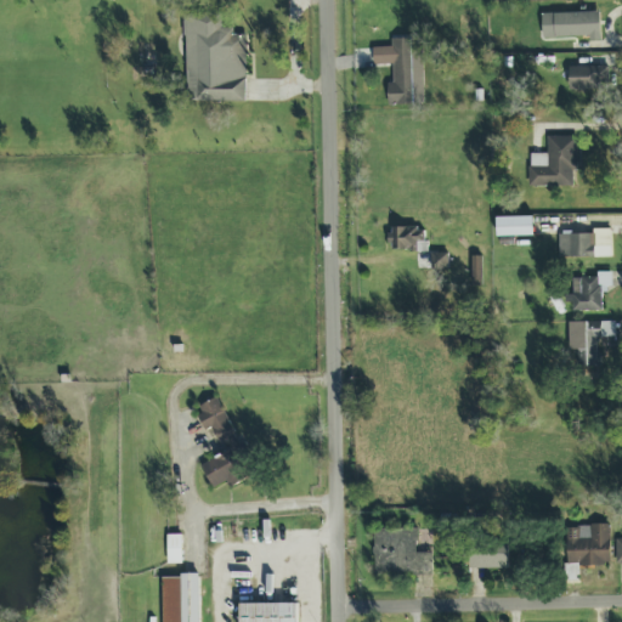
[(542,15),(542,39),(591,38),(591,41),(600,41),(599,12),(542,15)]
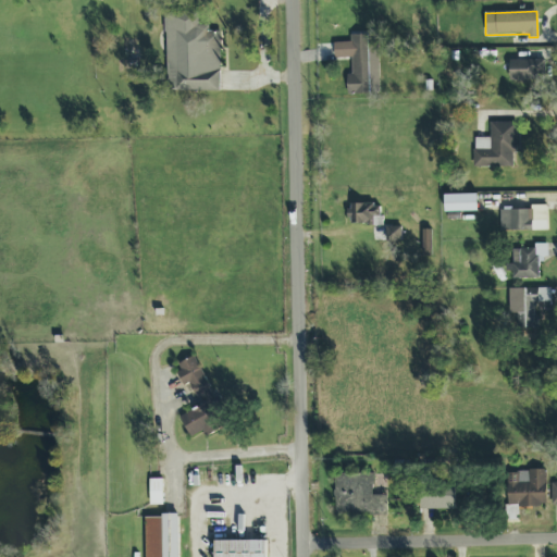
[(165,13),(166,93),(220,91),(220,32),(208,32),(208,26),(197,26),(197,12),(165,13)]
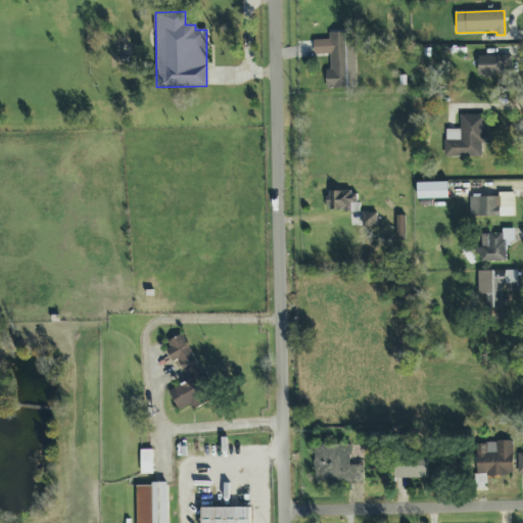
[(355,89),(354,33),(329,34),(329,40),(314,41),(314,54),(329,54),(330,69),(326,70),(326,89),(355,89)]
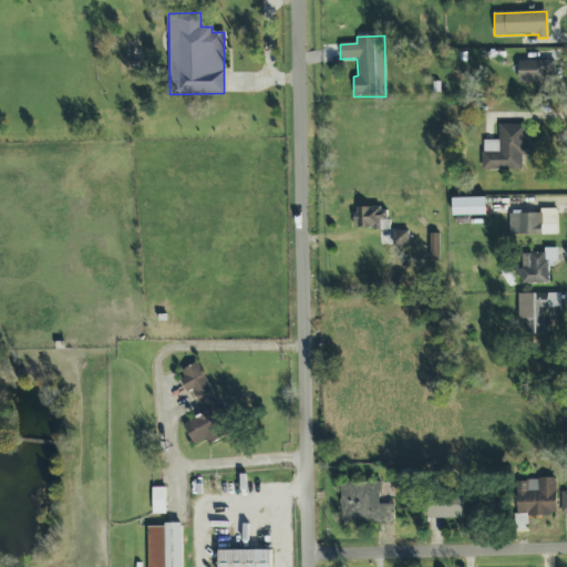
[(554,61),(518,62),(518,83),(555,82),(554,61)]
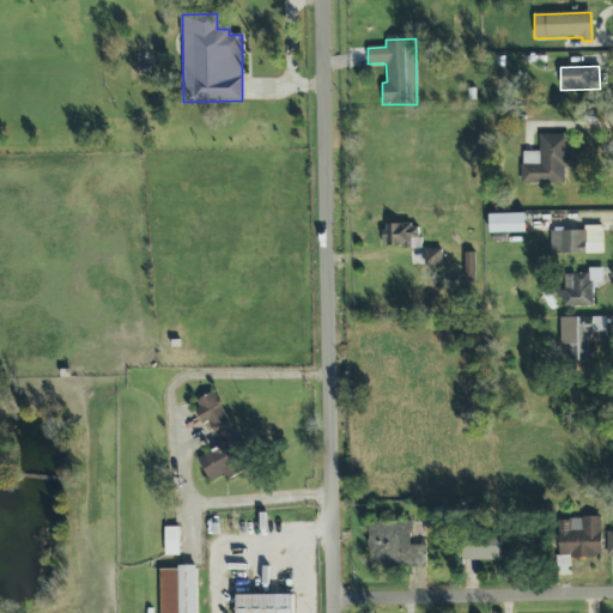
[(522,184),(568,184),(568,135),(539,135),(540,153),(521,153),(522,184)]
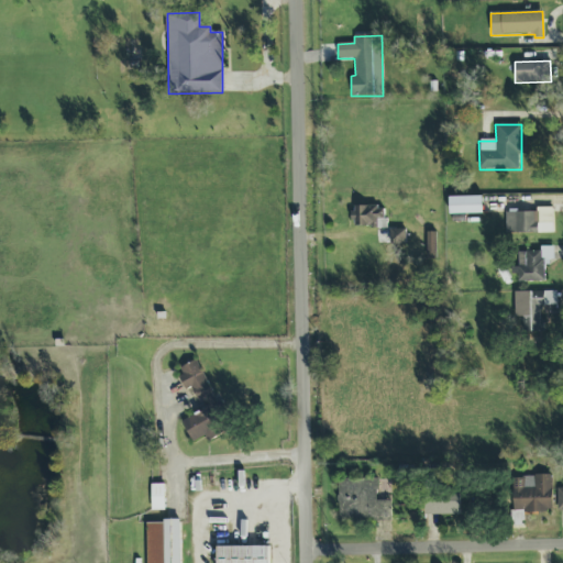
[(483,197),(450,197),(450,214),(483,214),(483,197)]
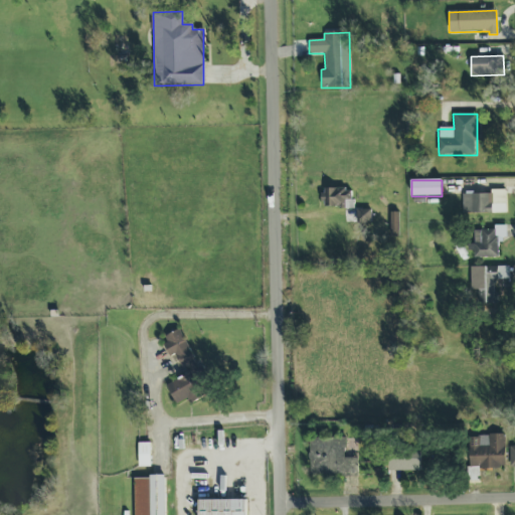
[(323,189),(322,207),(344,207),(344,201),(351,201),(351,189),(323,189)]
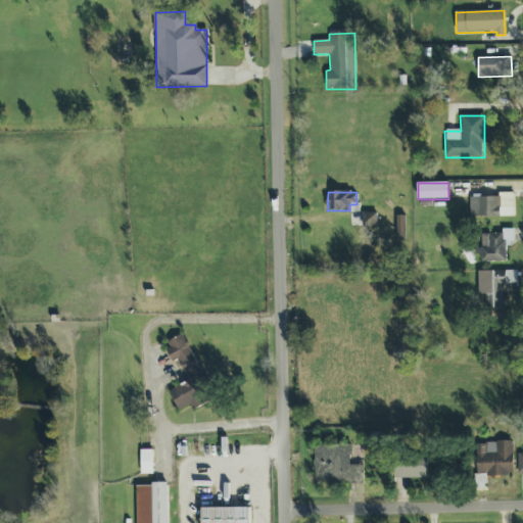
[(514,217),(513,193),(500,194),(500,197),(469,198),(470,218),(514,217)]
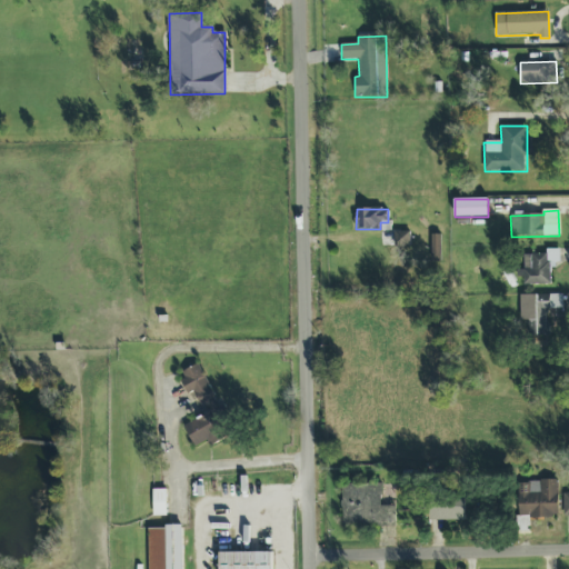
[(410,232),(395,232),(393,247),(409,248),(410,232)]
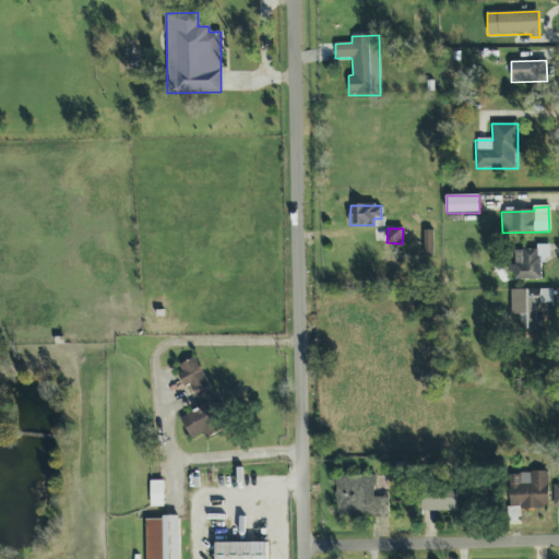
[(432,232),(424,232),(424,257),(432,258),(432,232)]
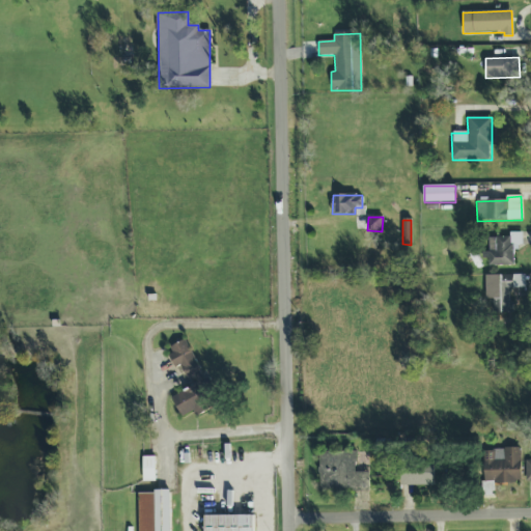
[(488,253),(485,253),(485,267),(513,267),(513,245),(522,245),(522,232),(510,233),(510,238),(488,239),(488,253)]
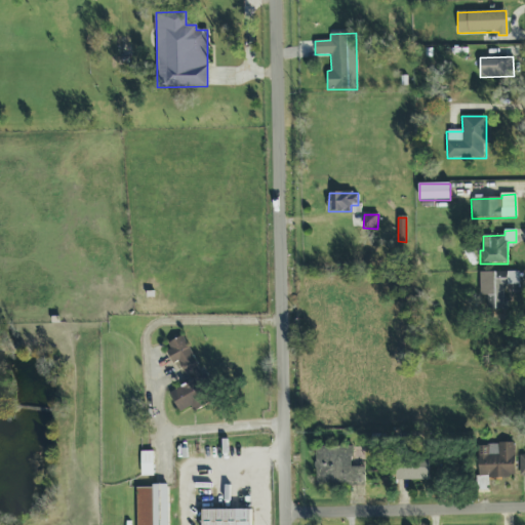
[(479,273),(480,297),(485,297),(486,312),(506,311),(505,286),(519,285),(519,272),(479,273)]
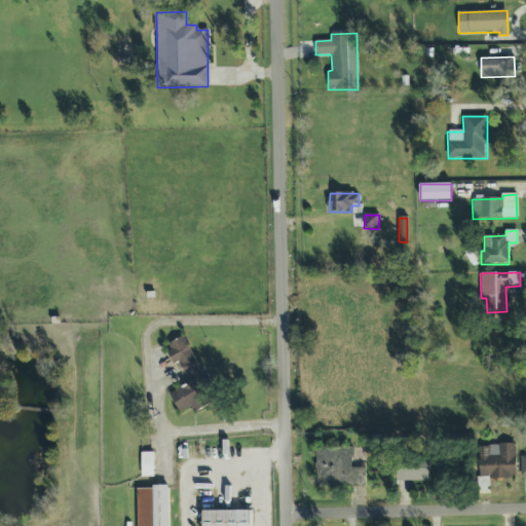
[(171,393),(180,414),(191,409),(193,413),(215,403),(203,376),(201,376),(185,337),(164,346),(174,365),(179,363),(185,376),(192,373),(196,382),(171,393)]
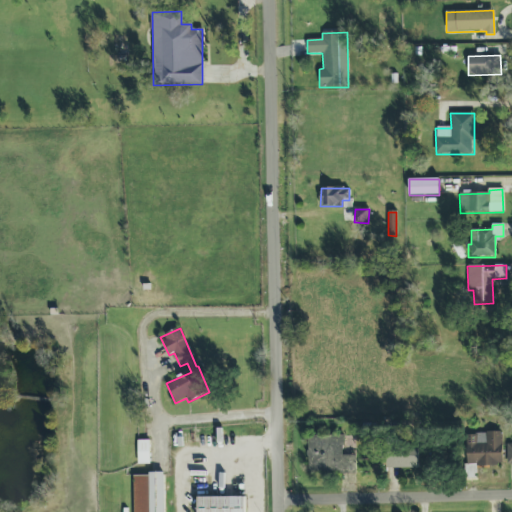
[(502,433),(466,434),(467,467),(503,466),(502,433)]
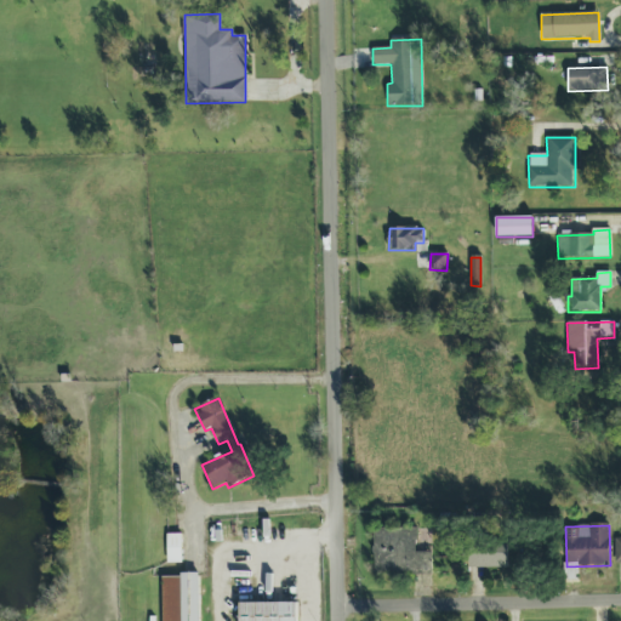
[(416,530),(374,529),(374,574),(431,574),(432,553),(416,553),(416,530)]
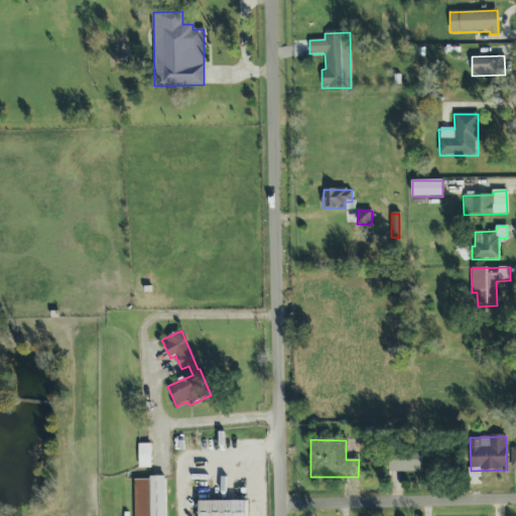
[(150,468),(150,444),(138,444),(139,469),(150,468)]
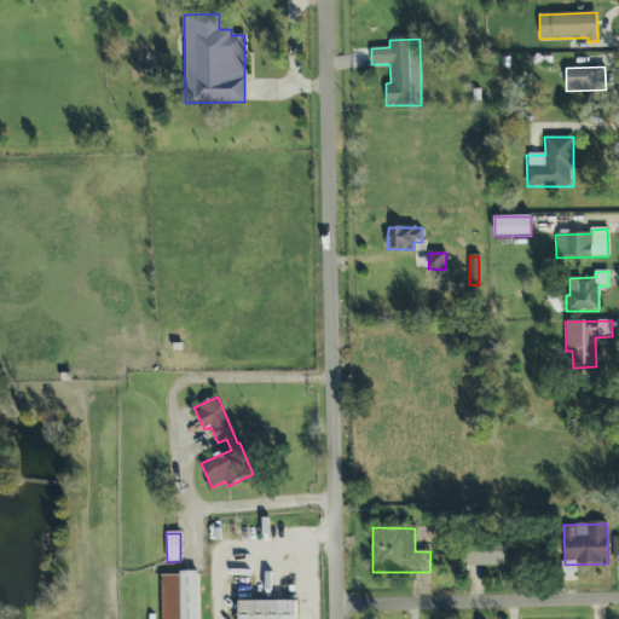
[(505,567),(505,544),(469,543),(469,566),(505,567)]
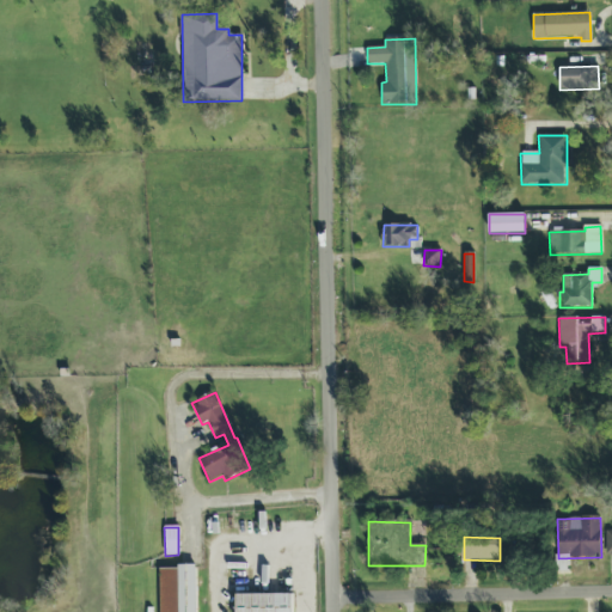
[(159,611),(195,611),(195,567),(159,568),(159,611)]
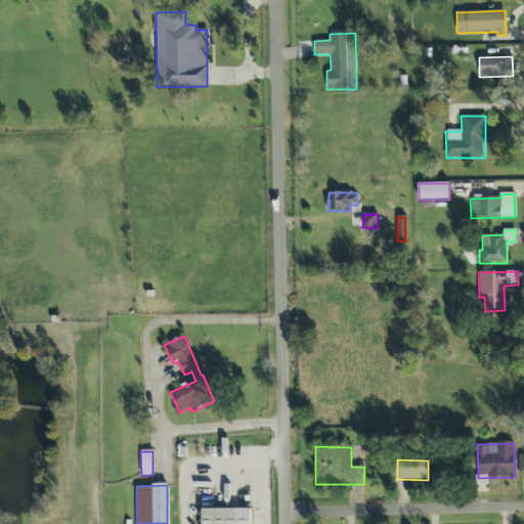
[(202,510),(202,523),(250,523),(250,509),(202,510)]
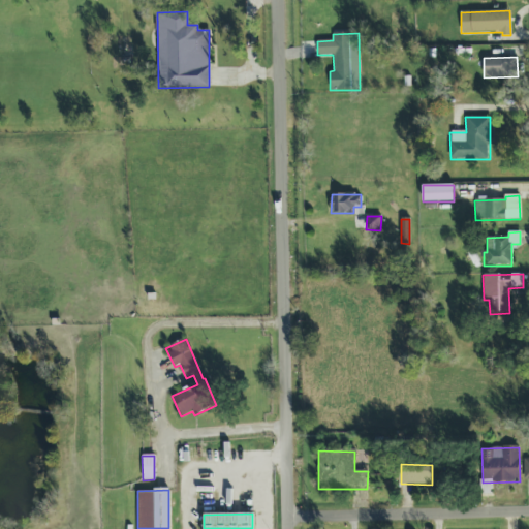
All buildings are outlined.
